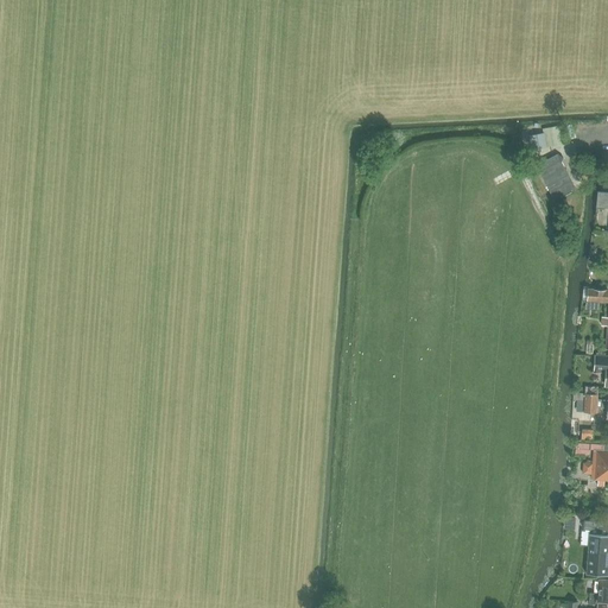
[(542,128),(545,146),(561,144),(558,126),(542,128)]
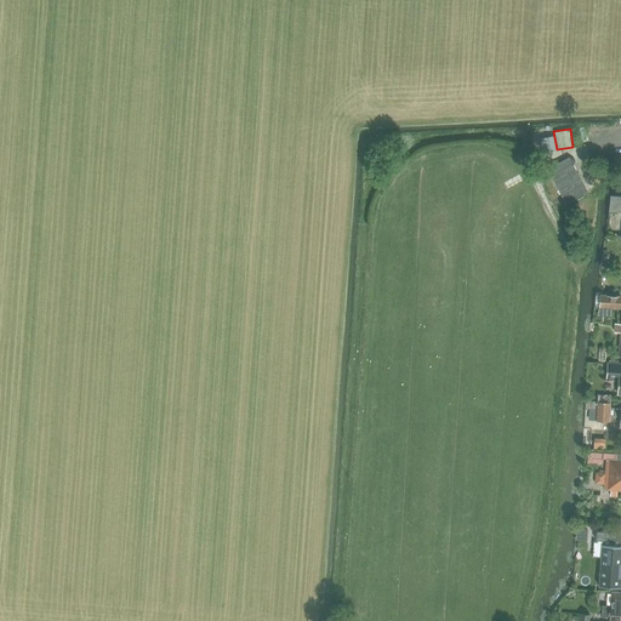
[(565,159),(550,167),(568,201),(585,193),(587,192),(574,165),(575,161),(570,158),(565,159)]
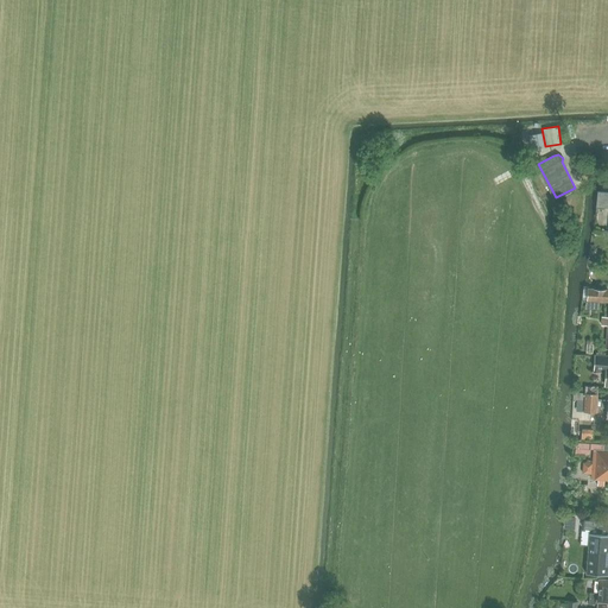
[(607,192),(597,192),(596,207),(607,207),(607,192)]
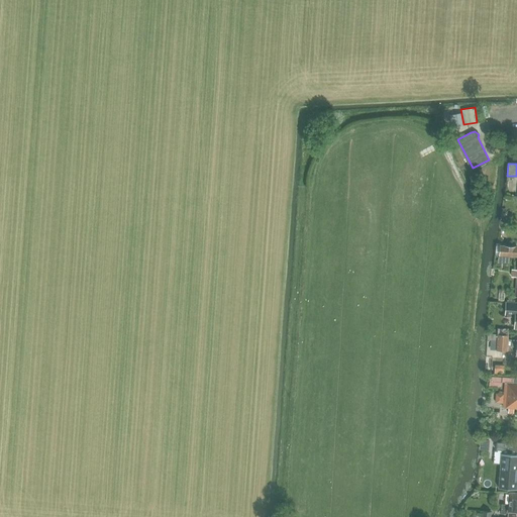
[(500,254),(516,255),(516,253),(516,246),(501,245),(500,254)]
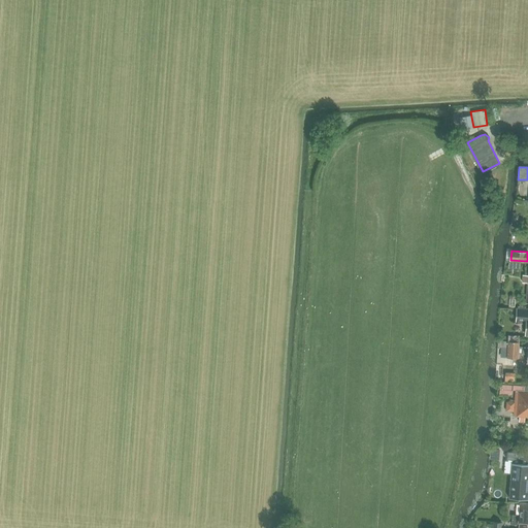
[(527,309),(517,309),(517,323),(527,324),(526,335),(527,334),(527,309)]
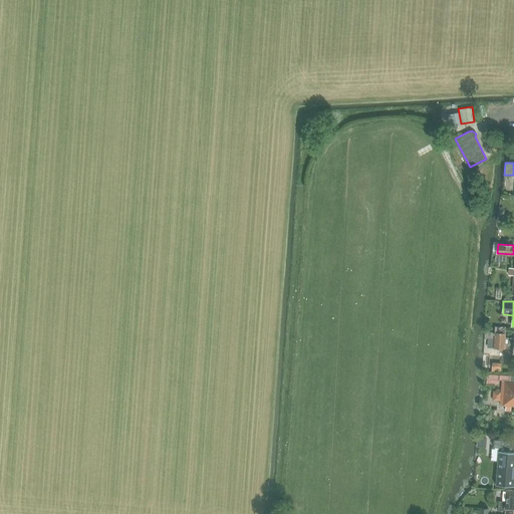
[(513,338),(505,338),(505,332),(495,331),(494,347),(504,348),(504,344),(513,345),(513,353),(513,338)]
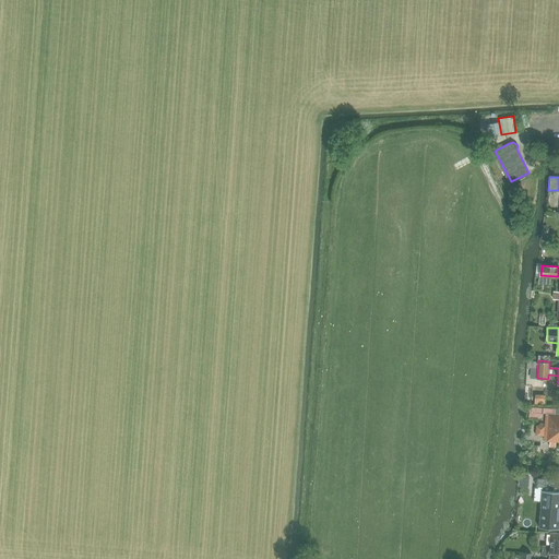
[(544,436),(544,440),(549,440),(548,445),(555,447),(555,441),(558,440),(558,415),(546,414),(545,426),(544,436)]
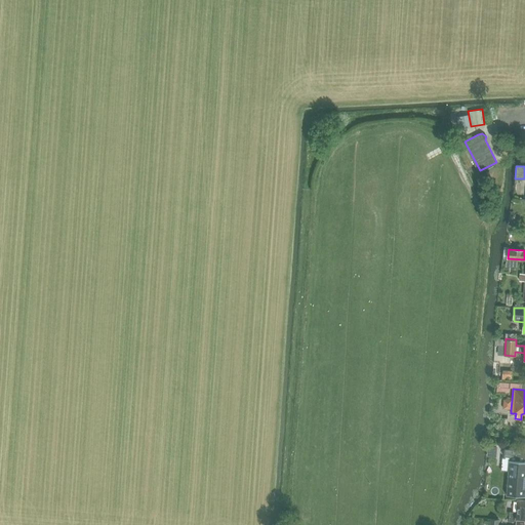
[(524,450),(505,449),(503,457),(509,457),(509,461),(506,495),(524,496),(524,495),(524,461),(524,462),(524,458),(524,450)]
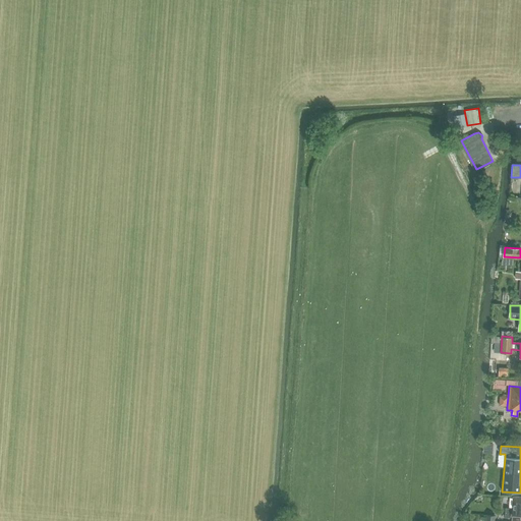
[(506,508),(505,517),(512,517),(512,520),(520,520),(520,497),(513,497),(513,508),(506,508)]
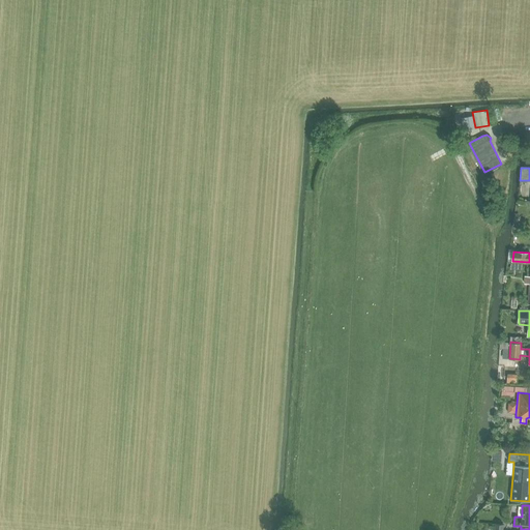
All buildings are outlined.
